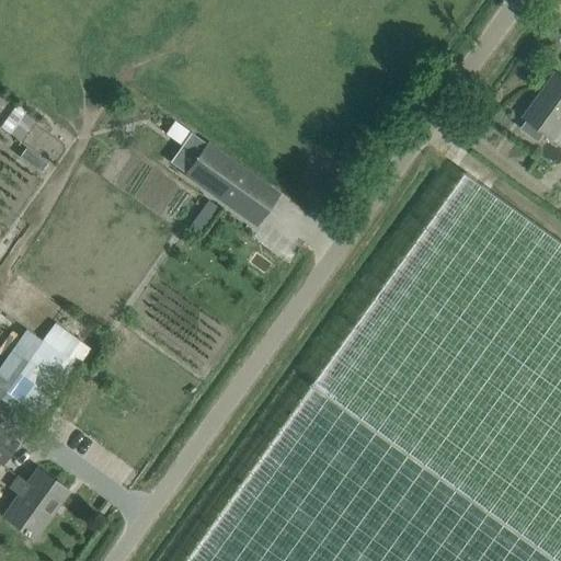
[(560,76),(557,73),(525,116),(528,119),(523,128),(538,140),(545,132),(556,139),(560,130),(560,76)]
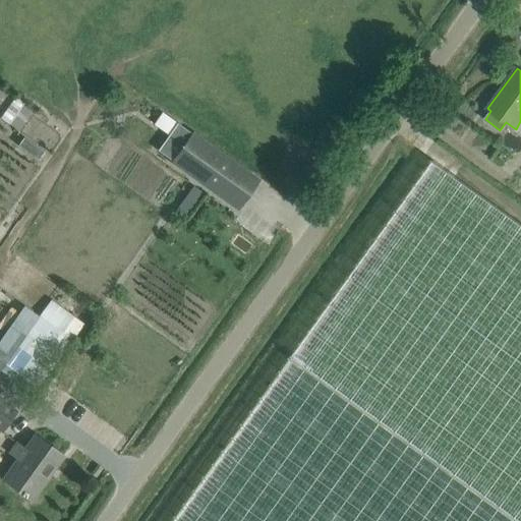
[(16,97),(1,118),(20,132),(36,110),(16,97)]
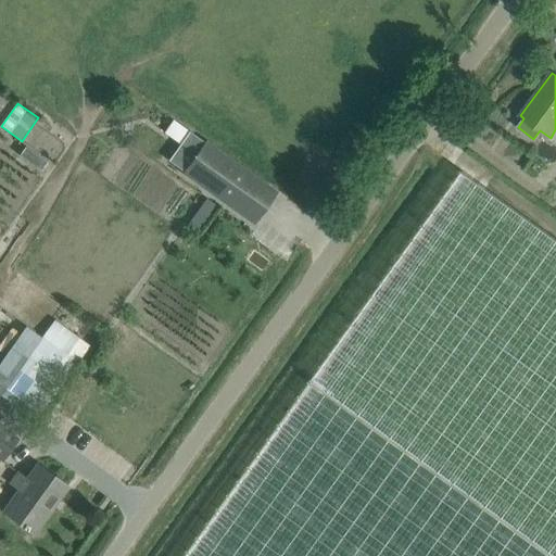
[(187,129),(166,159),(184,172),(255,223),(276,193),(204,141),(187,129)]
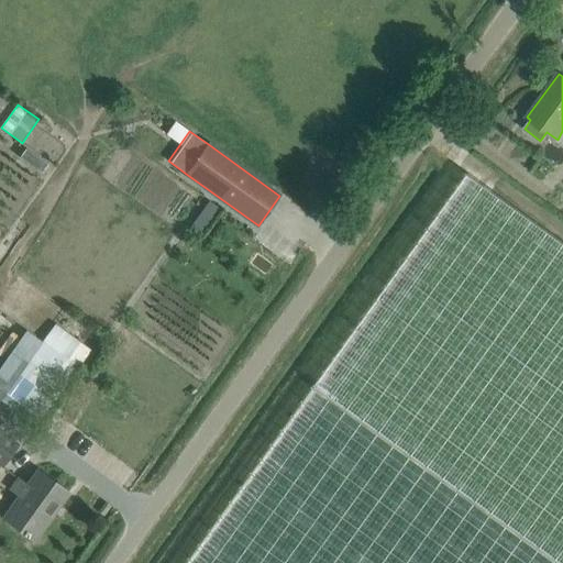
[(28,146),(21,157),(43,172),(51,163),(28,146)]
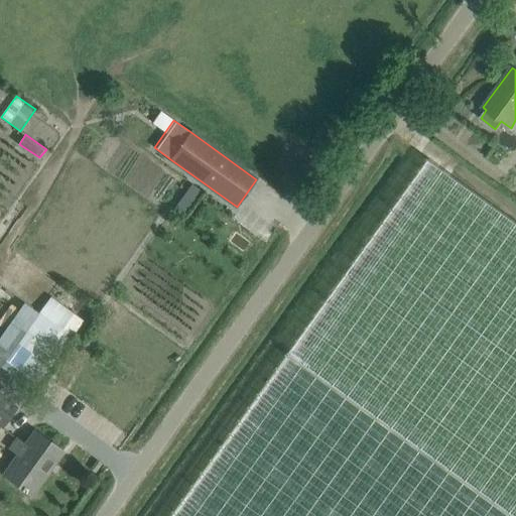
[(288,354),(170,515),(515,515),(515,221),(428,158),(288,354)]
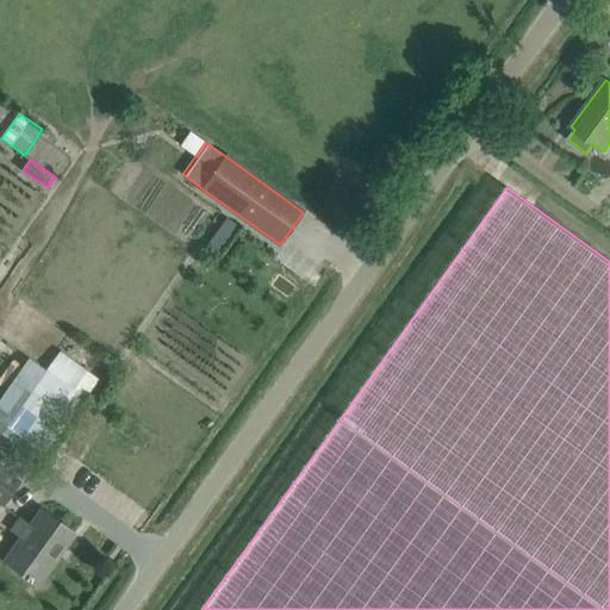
[(86,405),(49,377),(1,439),(38,466),(86,405)]
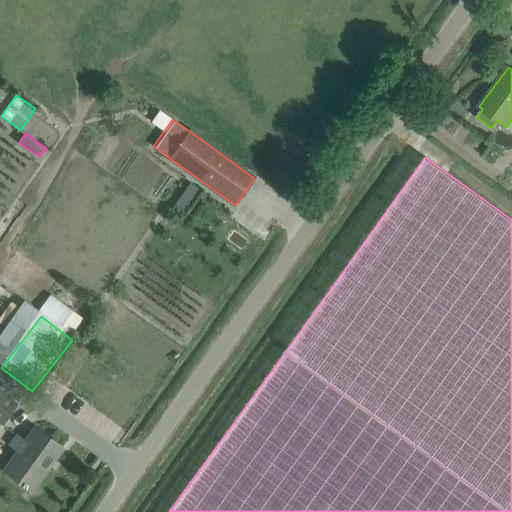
[(0,422),(1,424),(16,403),(0,391),(0,422)]
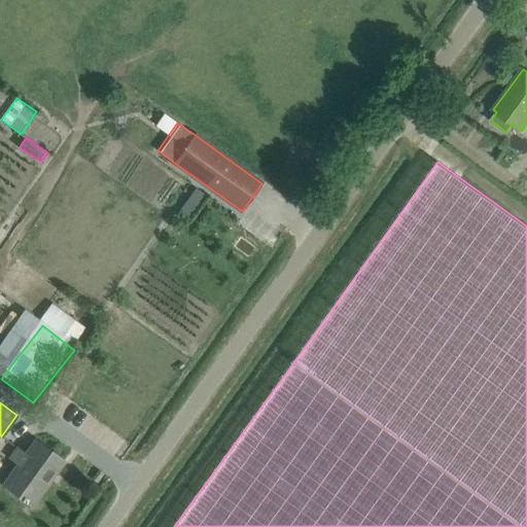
[(32,505),(64,461),(35,441),(25,455),(16,449),(10,458),(19,464),(3,485),(22,498),(21,499),(25,502),(26,501),(32,505)]
